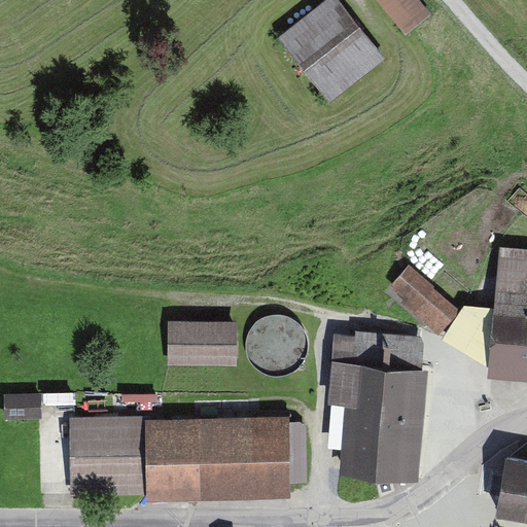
[(330,0),(327,0),(278,38),(327,103),(379,63),(330,0)]
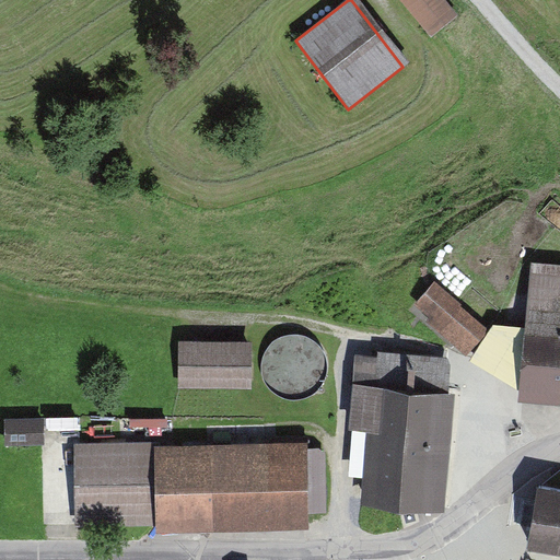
[(459,20),(444,0),(398,0),(431,43),(459,20)]
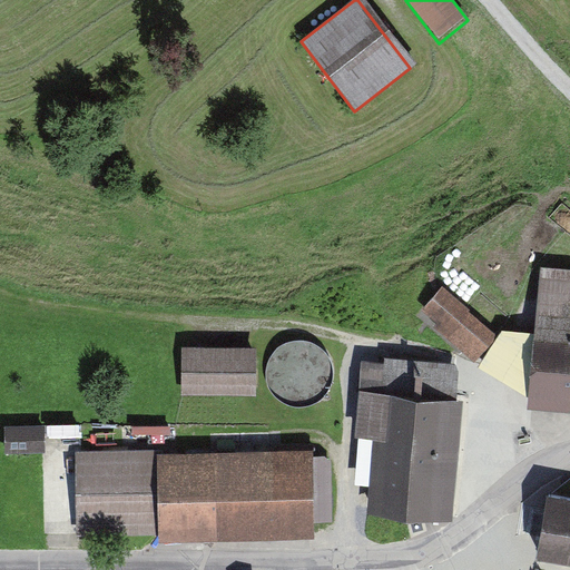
[(569,271),(538,269),(522,409),(569,411),(569,271)]
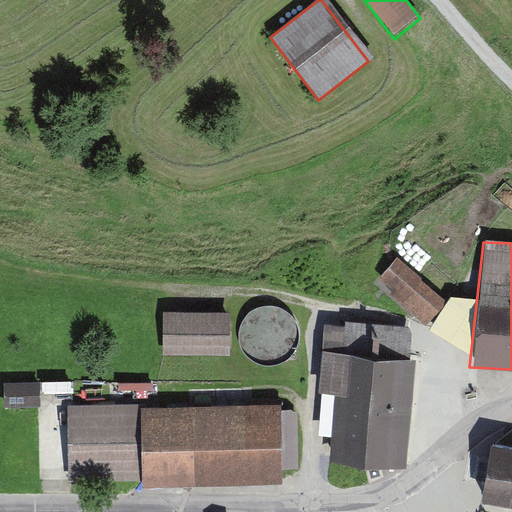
[(397,256),(374,280),(421,324),(444,300),(397,256)]
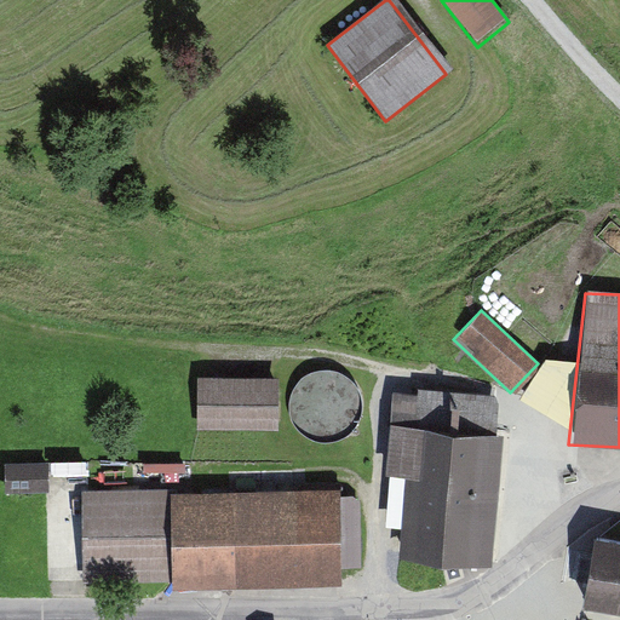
[(276,379),(197,380),(197,430),(277,429),(276,379)]
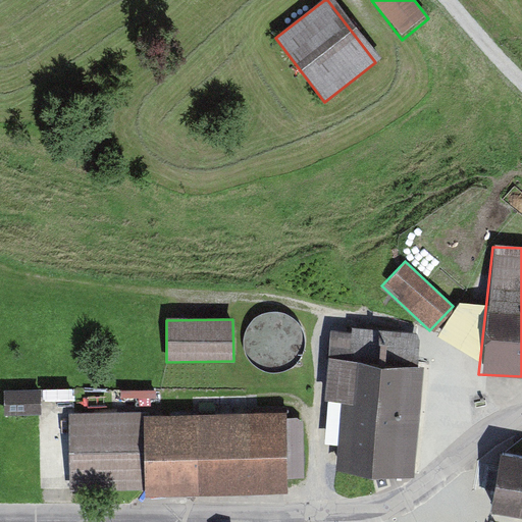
[(350,335),(328,333),(323,399),(340,401),(333,467),(410,473),(419,363),(408,362),(411,333),(351,328),(350,335)]
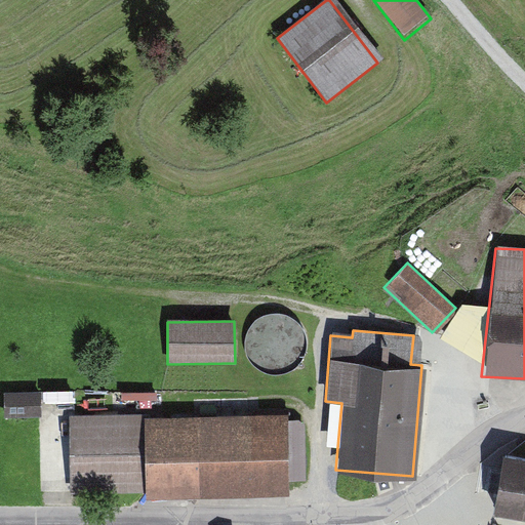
[(7,390),(7,410),(44,411),(44,390),(7,390)]
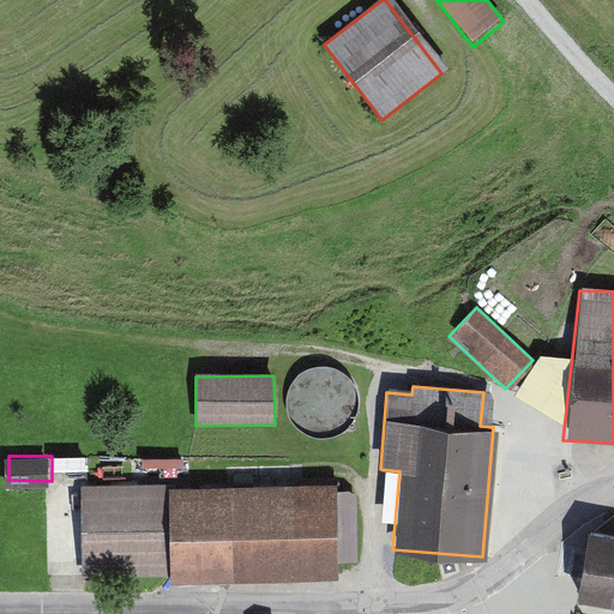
[(326,482),(83,486),(84,581),(327,576),(326,559),(348,558),(347,492),(327,492),(326,482)]
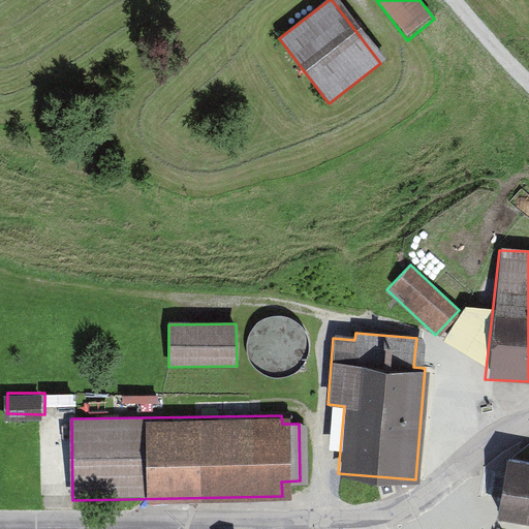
[(528,458),(507,455),(498,515),(501,516),(528,520),(528,458)]
